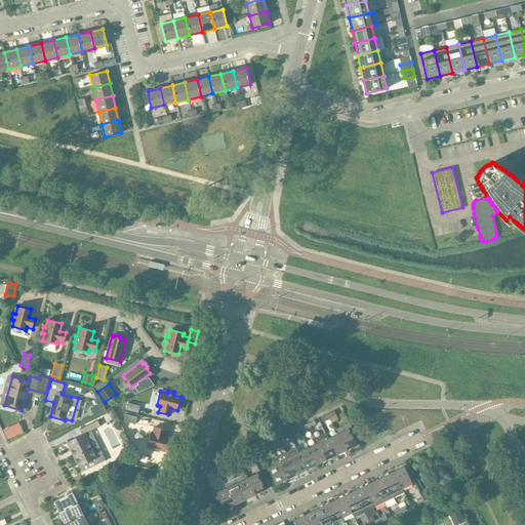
[(137,413),(139,406),(127,403),(127,406),(126,410),(137,413)]
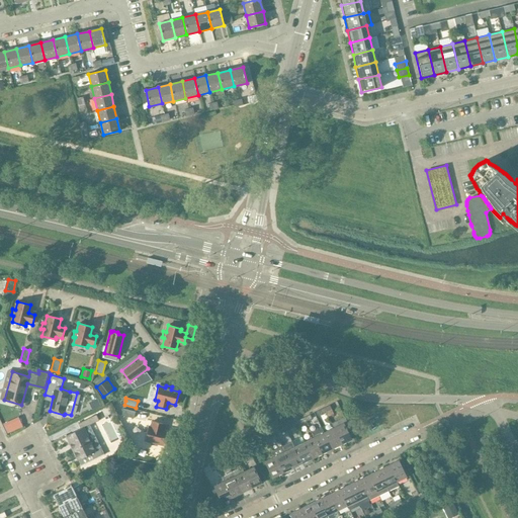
[(123,409),(121,416),(134,419),(135,412),(123,409)]
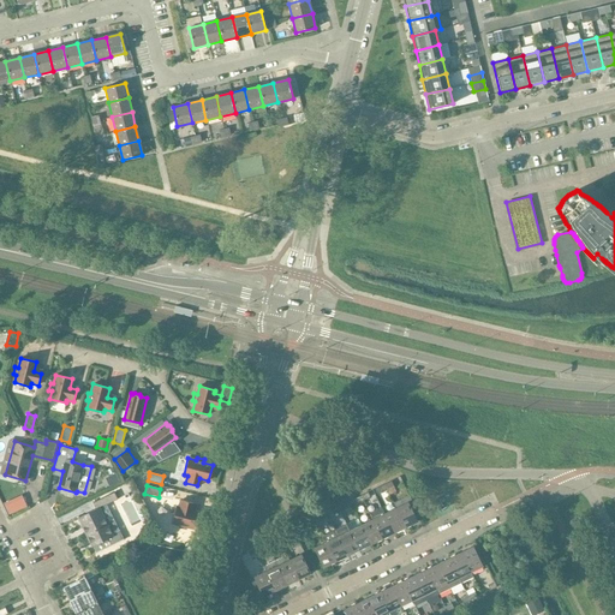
[(95,509),(78,518),(93,547),(113,536),(99,508),(118,499),(114,493),(93,502),(95,509)]
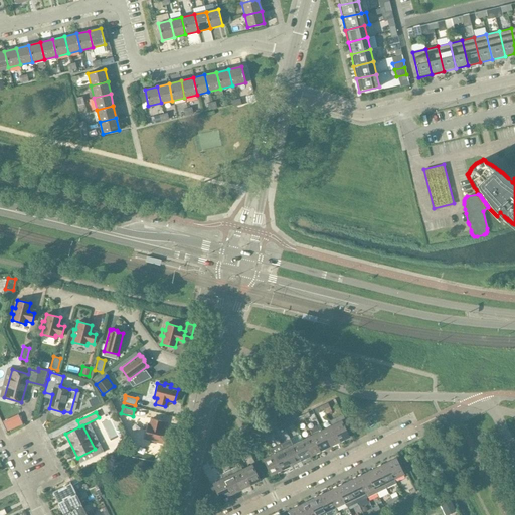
[(329,421),(332,425),(339,442),(349,437),(346,430),(349,428),(342,414),(329,421)]
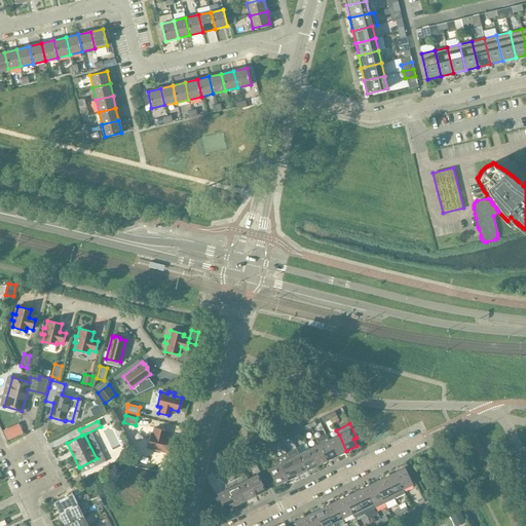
[(150,434),(147,447),(153,449),(153,451),(159,453),(159,450),(167,452),(172,439),(163,437),(164,430),(154,427),(153,434),(150,434)]
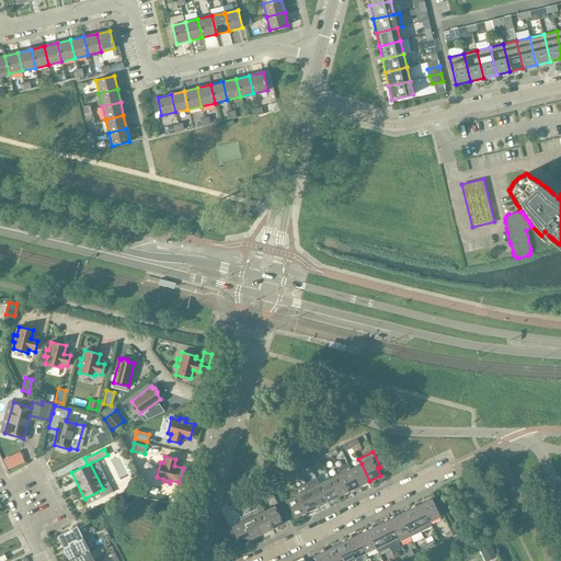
[(336,468),(340,473),(348,491),(359,487),(351,469),(347,462),(336,468)]
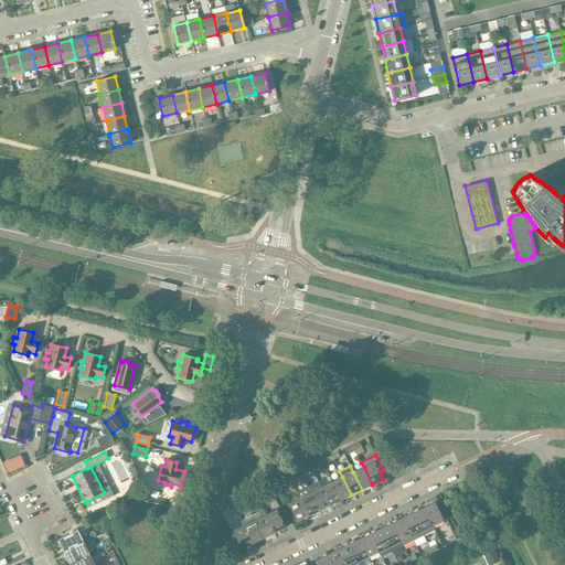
[(364,467),(353,472),(362,490),(372,484),(364,467)]
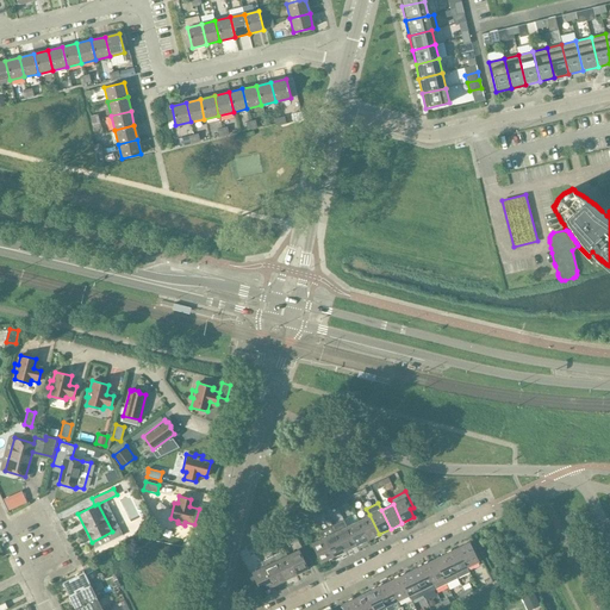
[(369,515),(358,521),(367,540),(379,534),(369,515)]
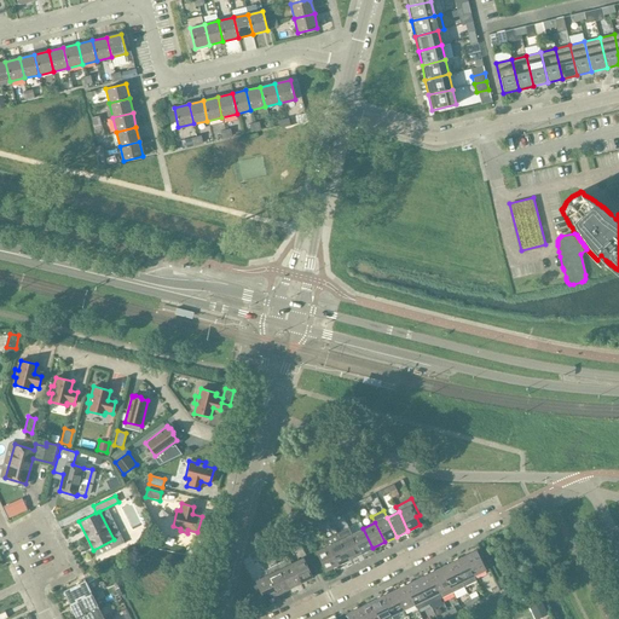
[(348,528),(336,533),(350,559),(360,554),(352,534),(348,528)]
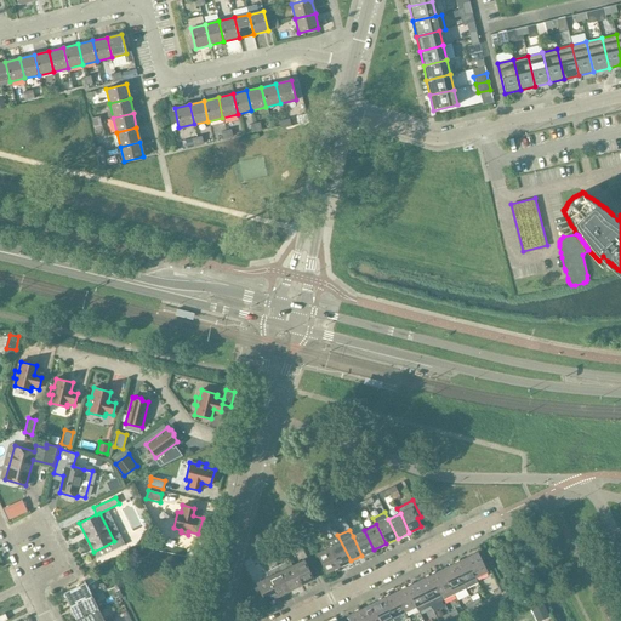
[(364,530),(353,536),(362,556),(374,550),(364,530)]
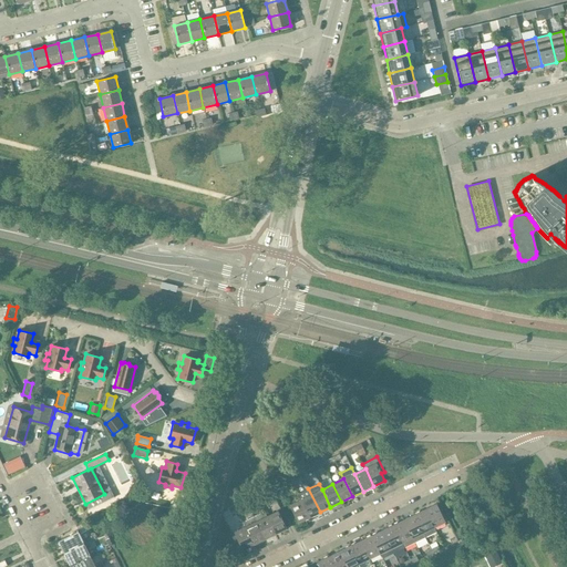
[(320,512),(308,488),(298,494),(300,500),(309,517),(320,512)]
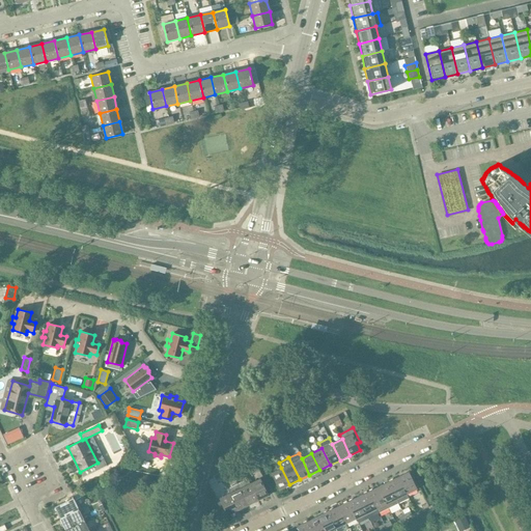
[(281,468),(271,473),(279,490),(289,484),(281,468)]
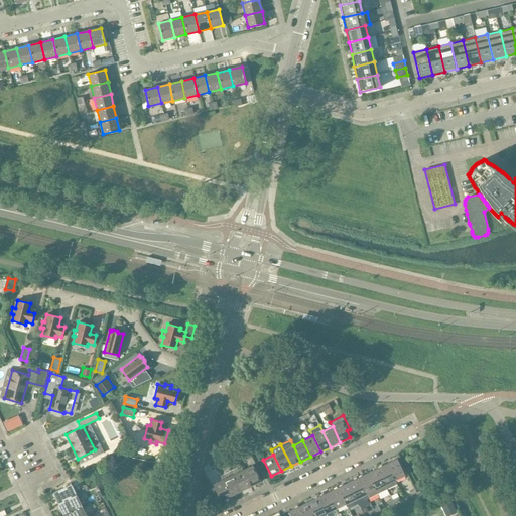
[(397,459),(387,464),(395,480),(405,475),(397,459)]
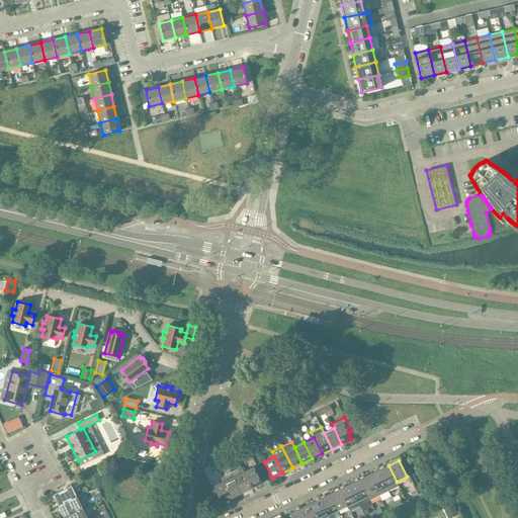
[(389,465),(378,470),(389,491),(399,486),(397,482),(389,465)]
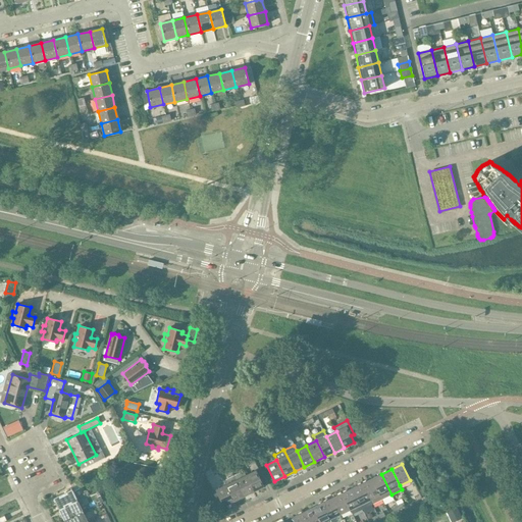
[(256,470),(246,475),(253,491),(263,486),(256,470)]
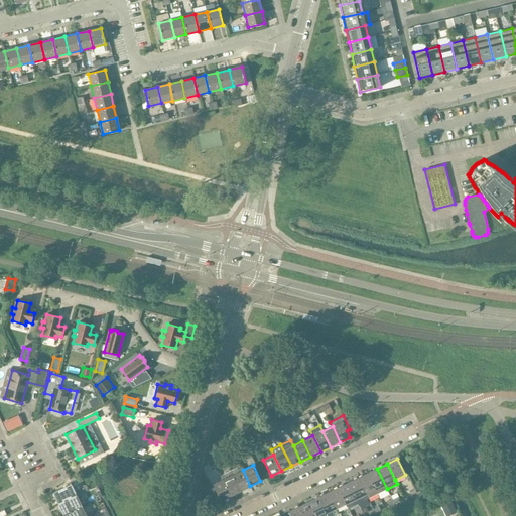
[(240,466),(231,471),(241,491),(250,486),(243,470),(240,466)]
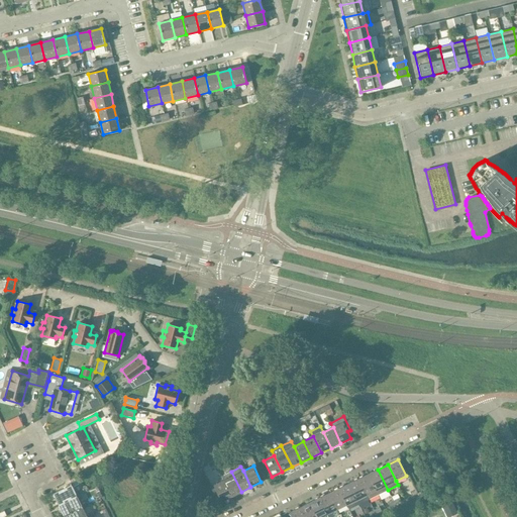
[(378,470),(368,475),(378,495),(388,490),(378,470)]
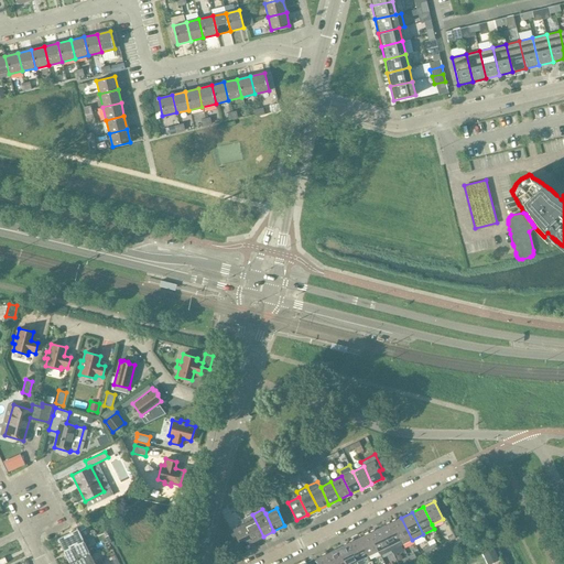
[(263,537),(252,514),(241,519),(243,524),(252,542),(263,537)]
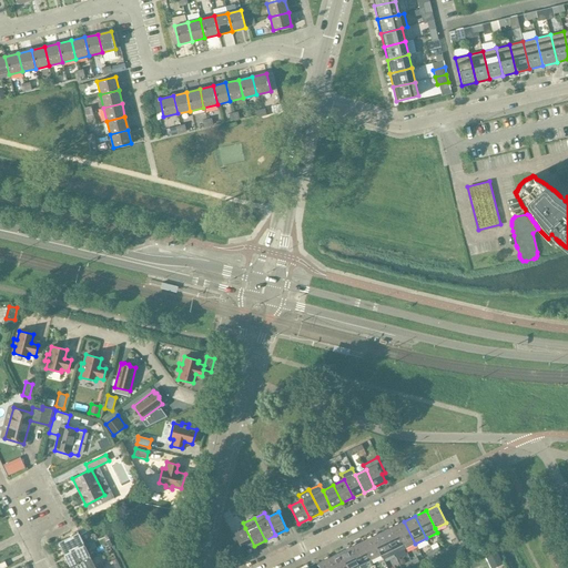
[(404,521),(394,526),(405,549),(415,544),(404,521)]
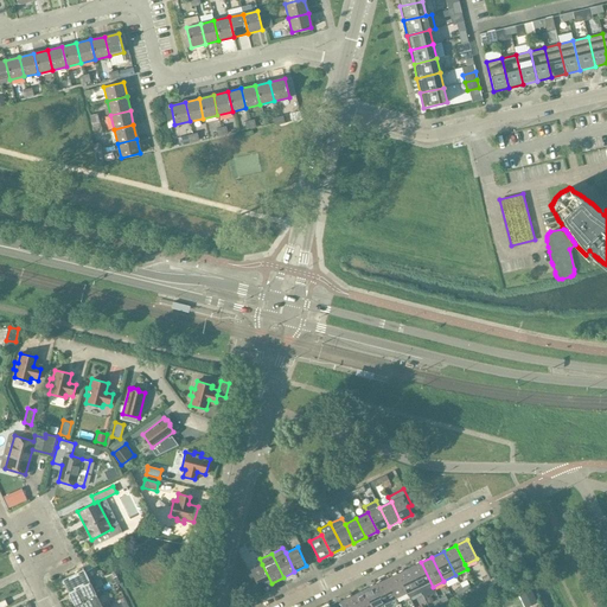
[(433,587),(421,562),(409,568),(421,592),(433,587)]
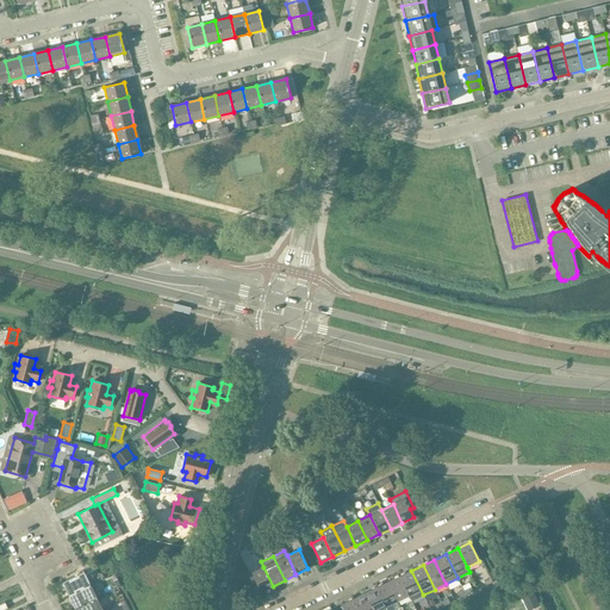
[(82,572),(62,583),(68,595),(89,585),(89,583),(85,574),(93,570),(91,566),(82,571),(82,572)]
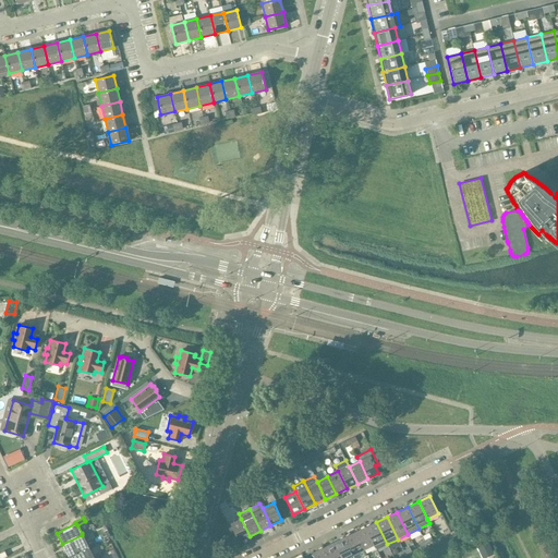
[(230,524),(232,528),(228,529),(232,536),(233,536),(235,535),(239,542),(250,536),(241,519),(230,524)]
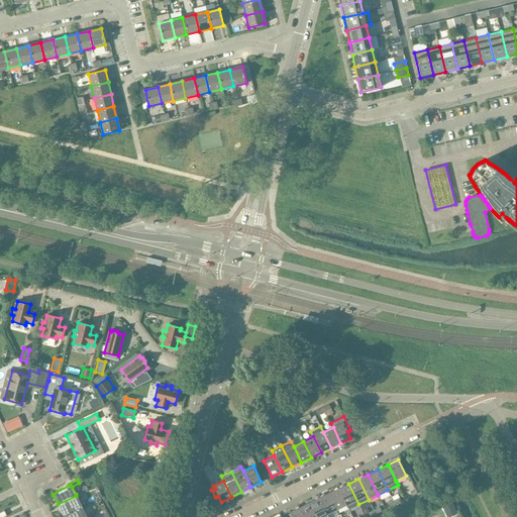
[(358,504),(348,484),(338,489),(346,505),(348,509),(358,504)]
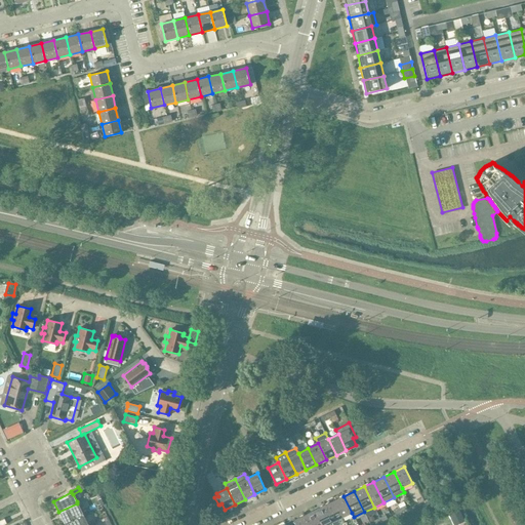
[(344,496),(333,501),(341,517),(352,513),(344,496)]
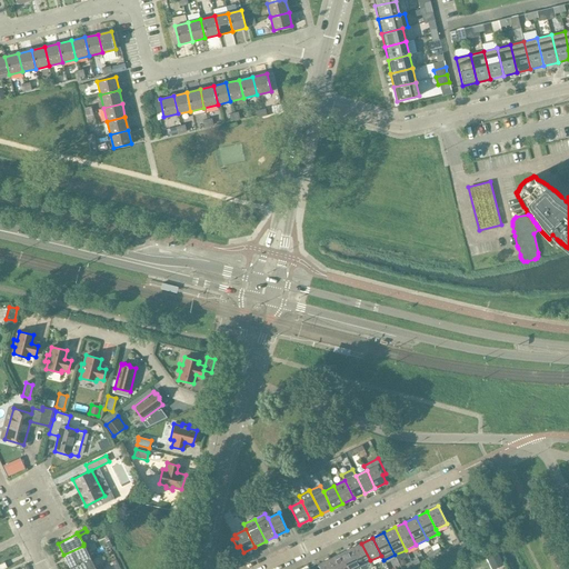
[(89,556),(86,549),(92,545),(90,540),(83,543),(83,546),(63,555),(70,568),(90,558),(89,556)]
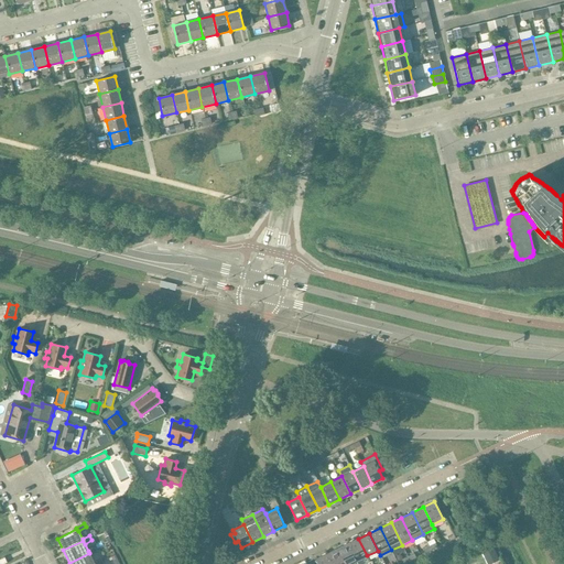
[(358,539),(348,543),(357,561),(367,555),(358,539)]
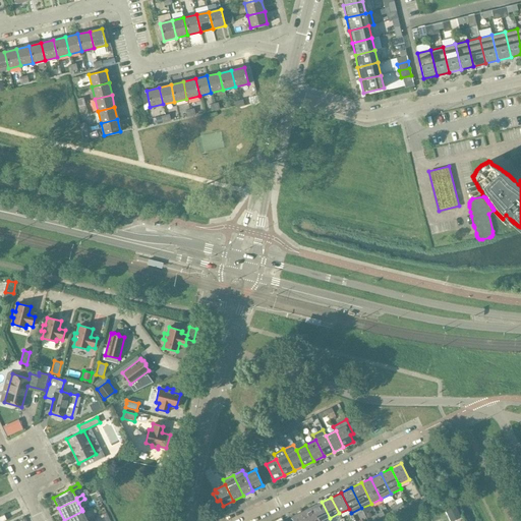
[(330,520),(330,518),(322,502),(311,507),(317,520),(330,520)]
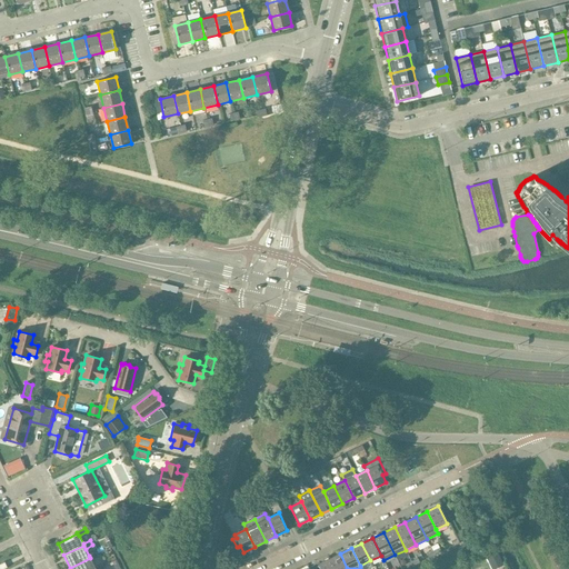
[(492,568),(493,568),(505,565),(497,548),(486,553),(492,568)]
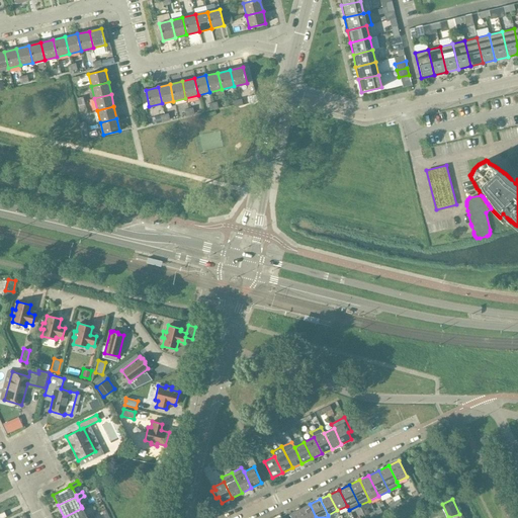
[(86,517),(83,510),(90,507),(88,503),(81,506),(82,508),(64,517),(86,517)]
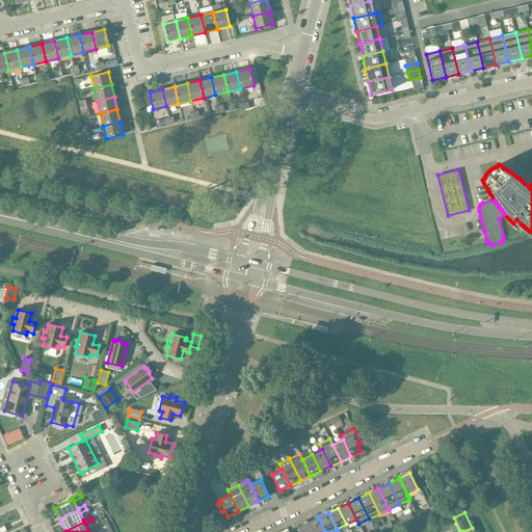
[(324,531),(318,517),(308,523),(312,531),(324,531)]
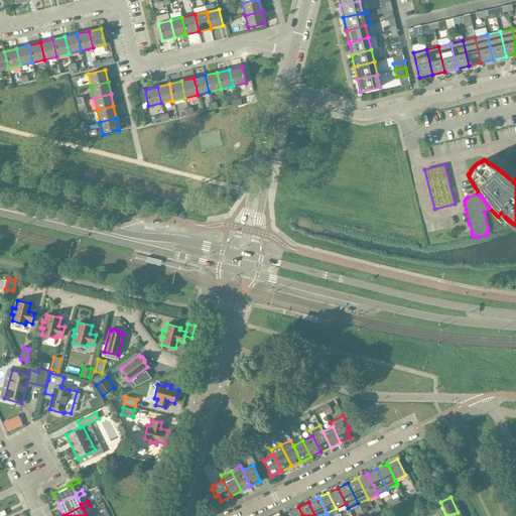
[(302,515),(298,507),(288,512),(290,515),(302,515)]
